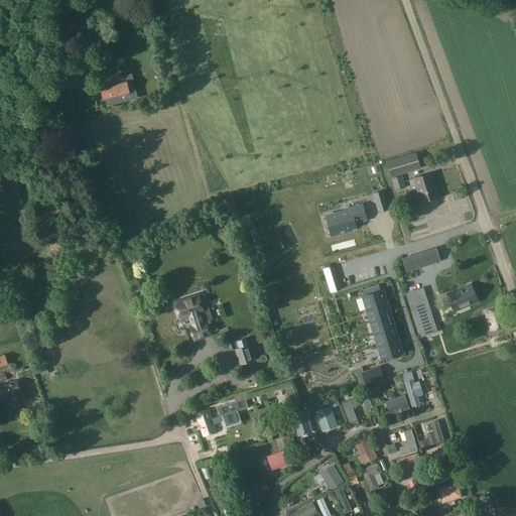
[(79,47),(71,49),(73,59),(81,57),(79,47)]
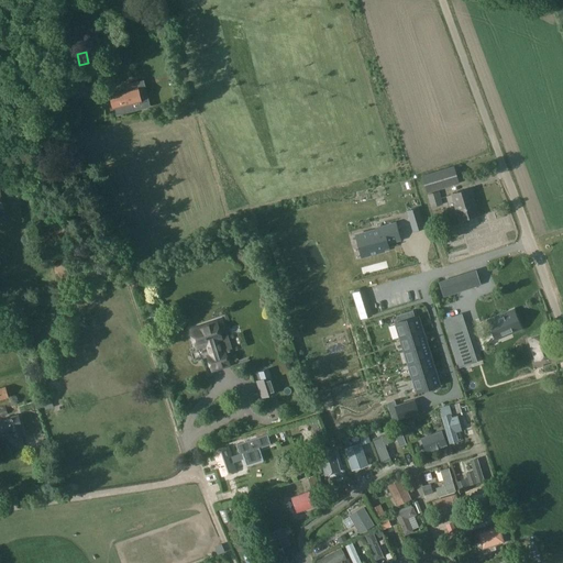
[(79,65),(83,78),(105,73),(101,59),(88,63),(79,65)]
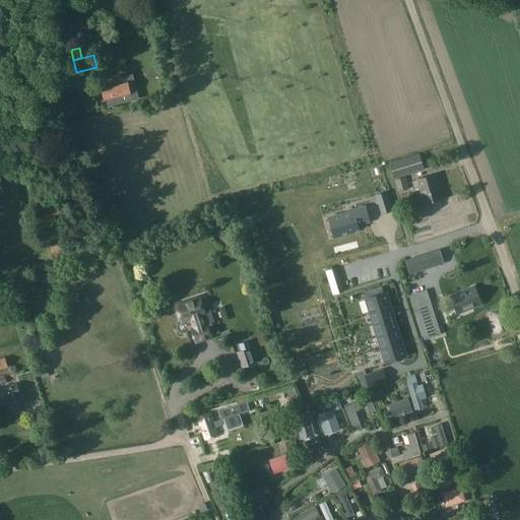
[(116,83),(101,87),(104,101),(107,100),(108,107),(124,103),(122,95),(129,93),(126,80),(116,83)]
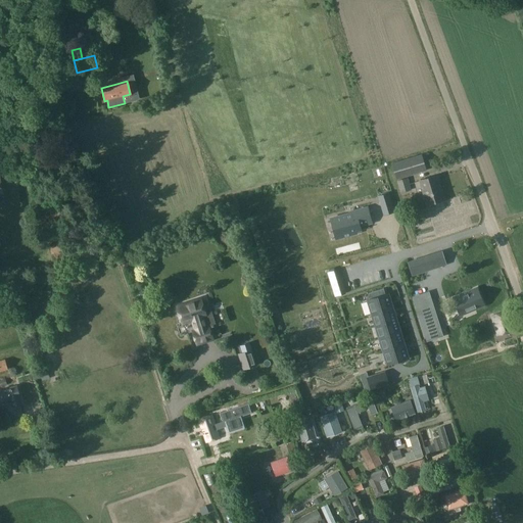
[(391,163),(396,181),(426,172),(421,154),(391,163)]
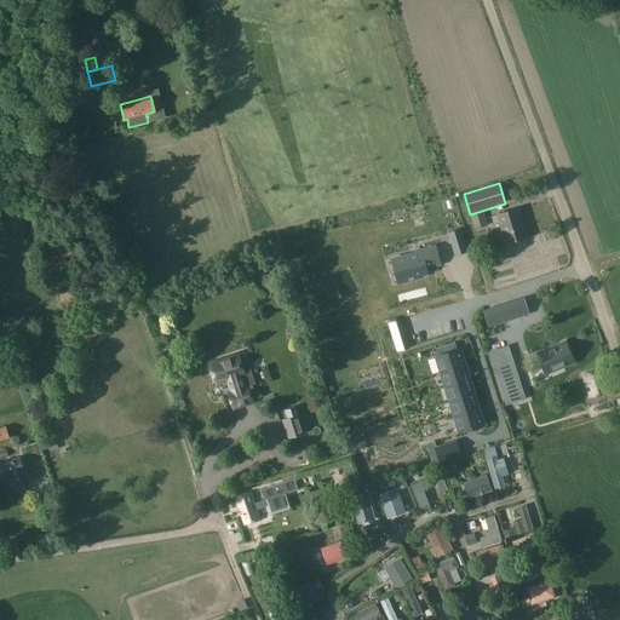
[(517,208),(498,214),(500,222),(505,242),(522,237),(517,222),(521,220),(517,208)]
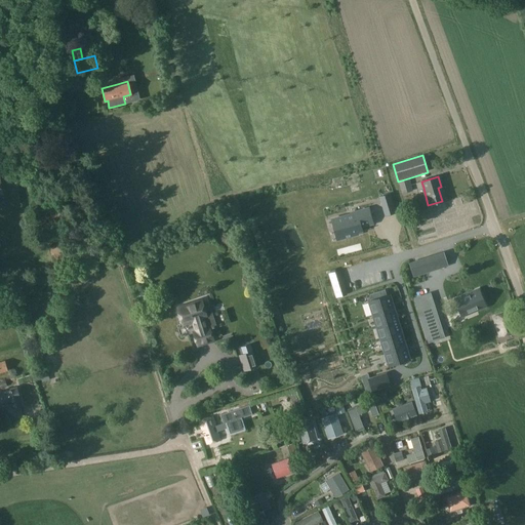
[(409,178),(398,182),(402,194),(412,191),(409,178)]
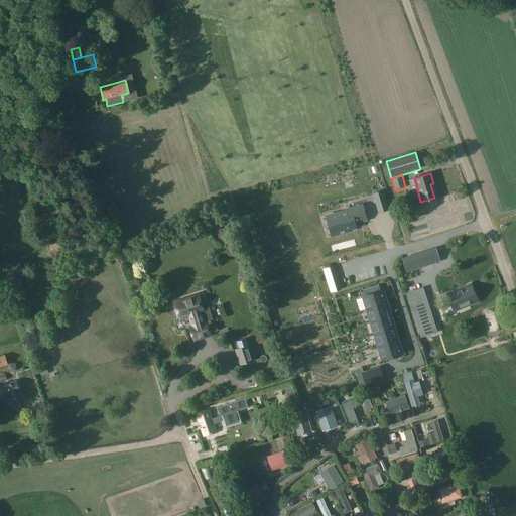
[(406,196),(414,192),(412,186),(404,189),(406,196)]
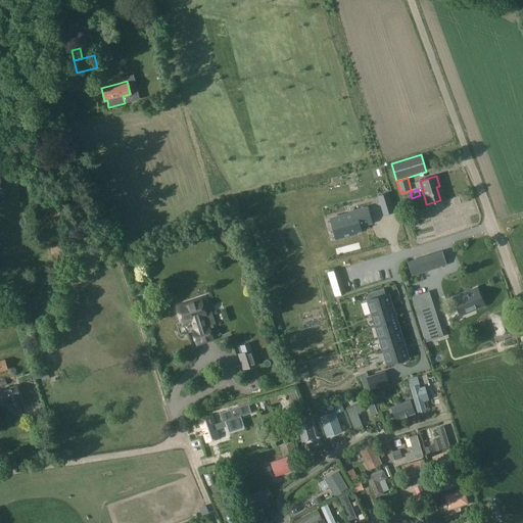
[(390,201),(388,193),(378,196),(380,204),(390,201)]
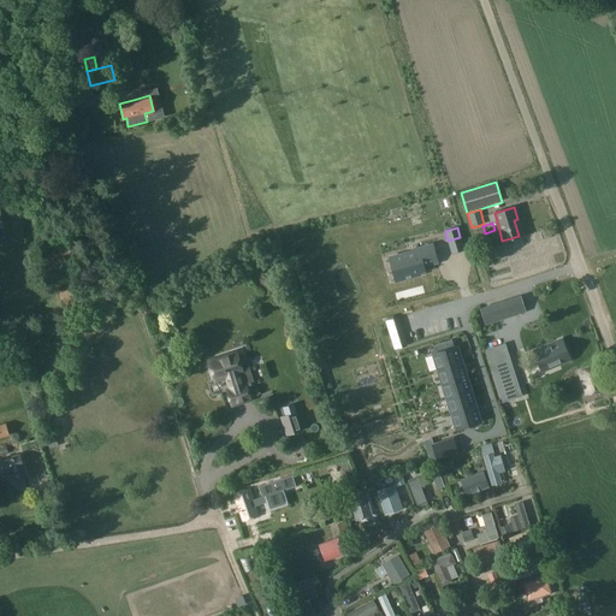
[(407,253),(389,258),(392,270),(396,268),(400,280),(414,277),(413,273),(419,272),(424,271),(424,266),(437,262),(432,244),(412,250),(413,254),(408,255),(407,253)]
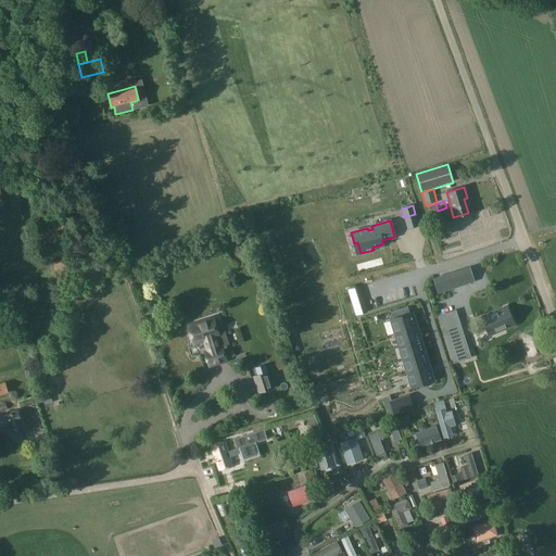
[(469,268),(462,270),(466,283),(474,281),(469,268)]
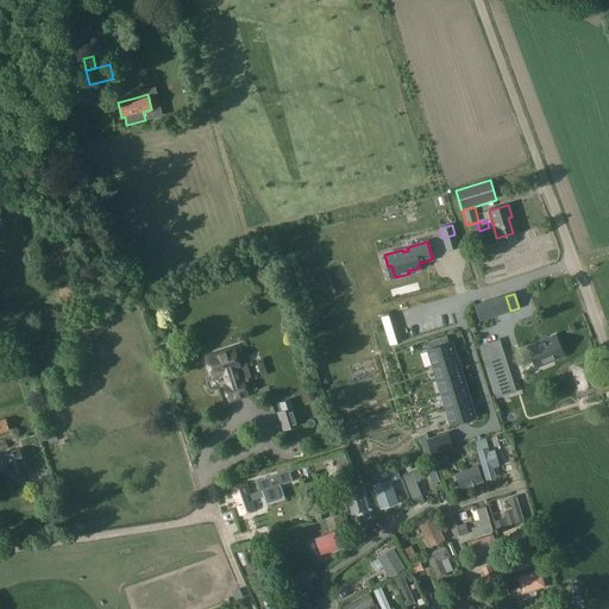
[(393,299),(395,311),(410,307),(408,295),(393,299)]
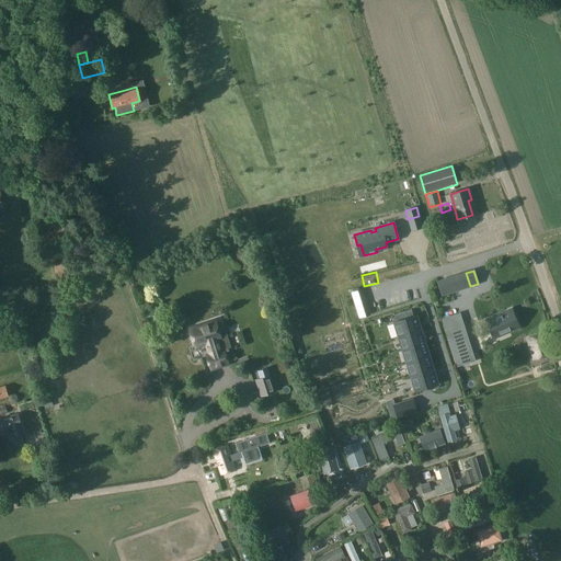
[(136,299),(133,307),(140,310),(144,301),(136,299)]
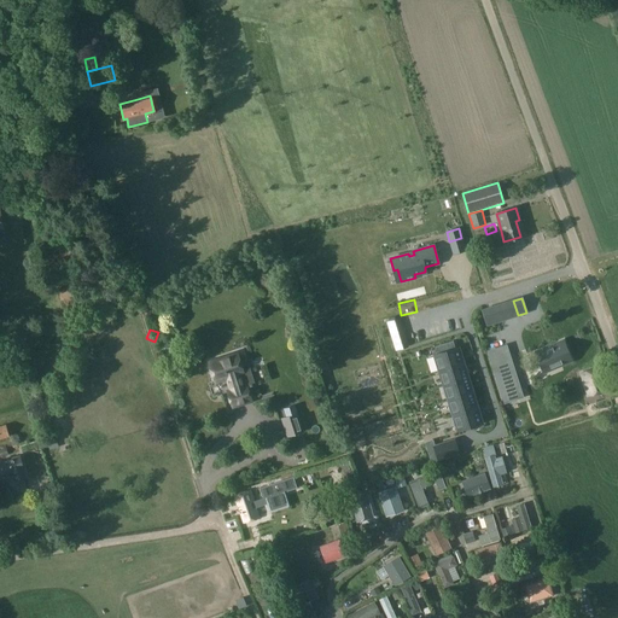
[(402,333),(391,337),(394,343),(404,340),(402,333)]
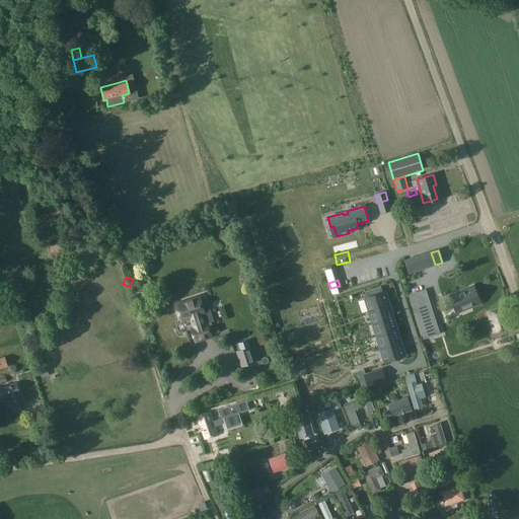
[(340,286),(330,288),(332,294),(342,291),(340,286)]
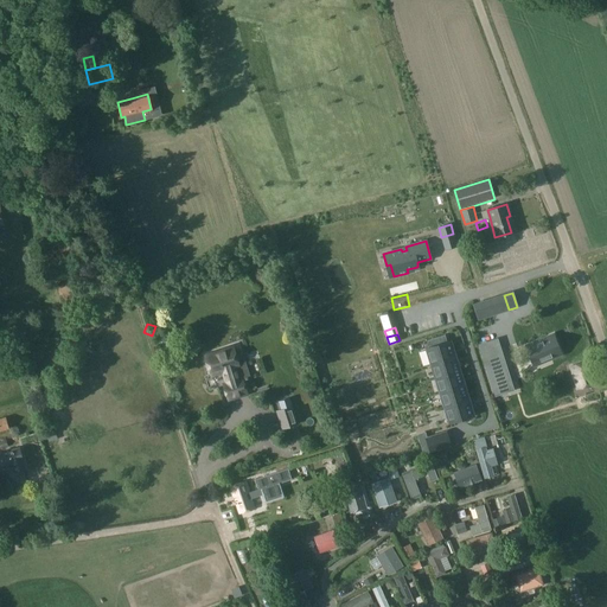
[(430,347),(427,349),(432,364),(454,357),(449,342),(447,343),(445,336),(428,340),(430,347)]
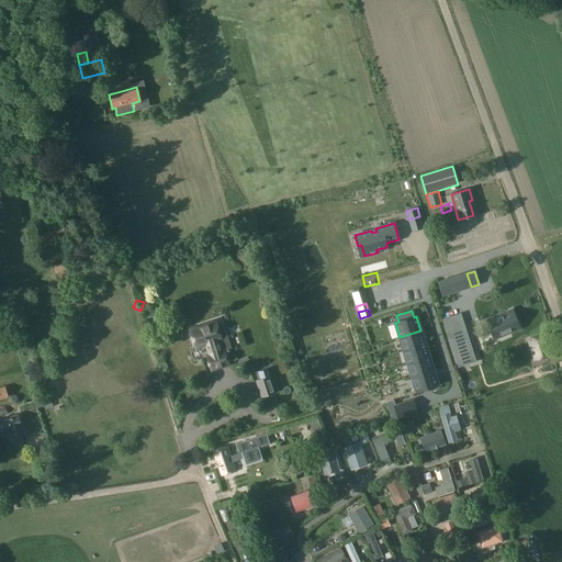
[(513,311),(486,321),(494,338),(519,327),(513,311)]
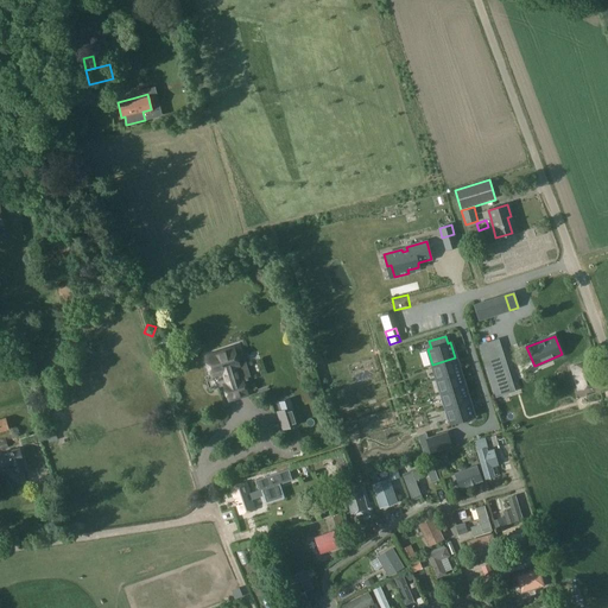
[(498,340),(480,346),(483,359),(488,371),(492,384),(493,387),(502,385),(505,394),(514,391),(510,378),(508,372),(496,375),(494,369),(492,362),(504,359),(502,353),(498,340)]
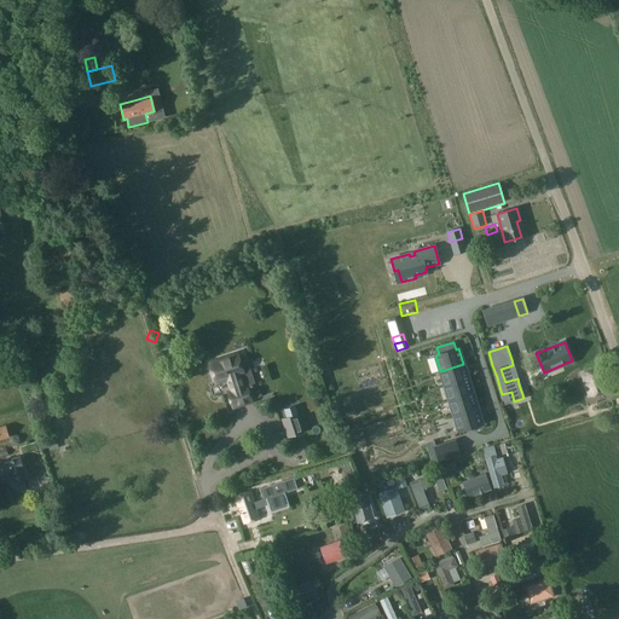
[(237,353),(209,363),(215,382),(226,379),(230,389),(226,391),(232,409),(254,403),(249,387),(255,386),(248,362),(241,364),(237,353)]
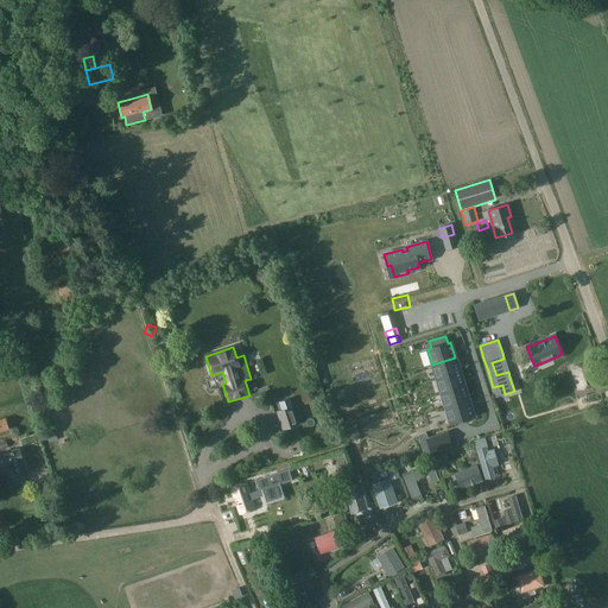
[(455,358),(432,365),(437,379),(460,372),(455,358)]
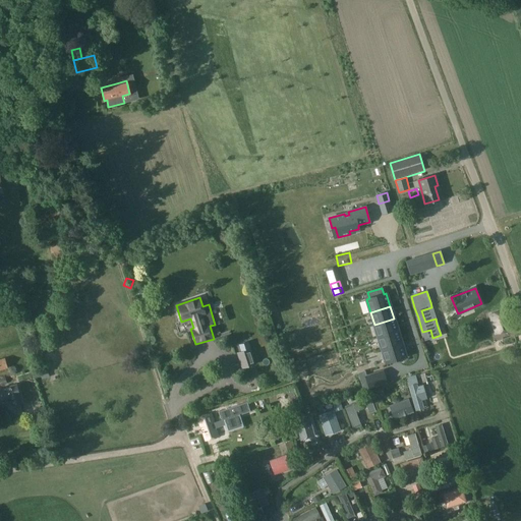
[(511,329),(505,310),(488,315),(494,334),(511,329)]
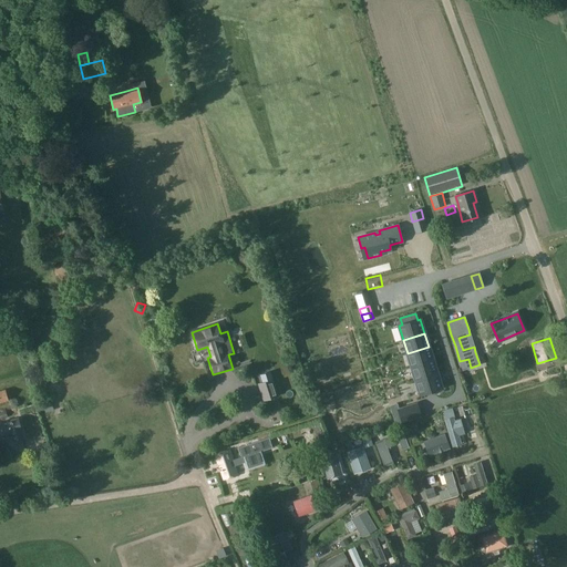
[(429,347),(408,353),(412,367),(433,360),(429,347)]
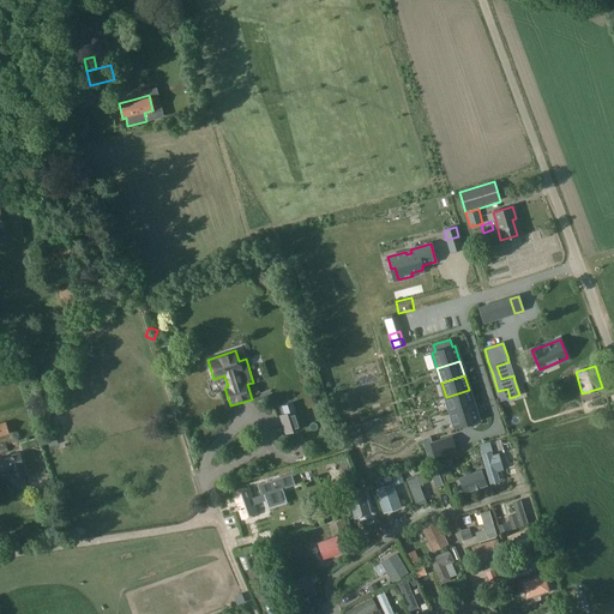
[(469,390),(446,397),(450,411),(473,404),(469,390)]
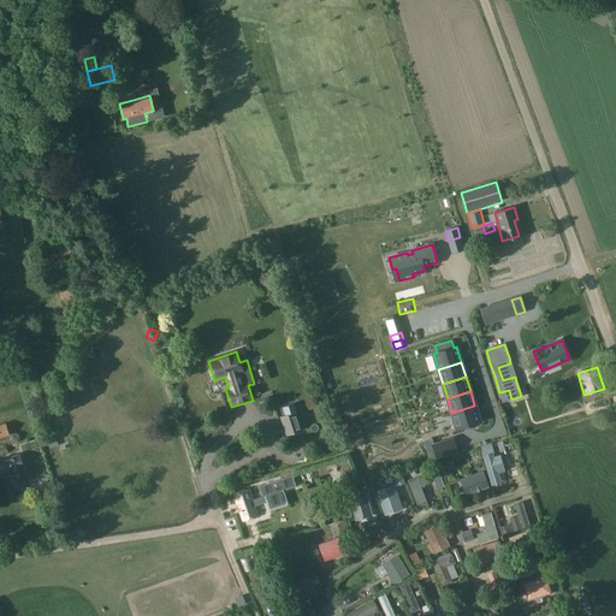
[(208,396),(211,404),(221,402),(219,394),(208,396)]
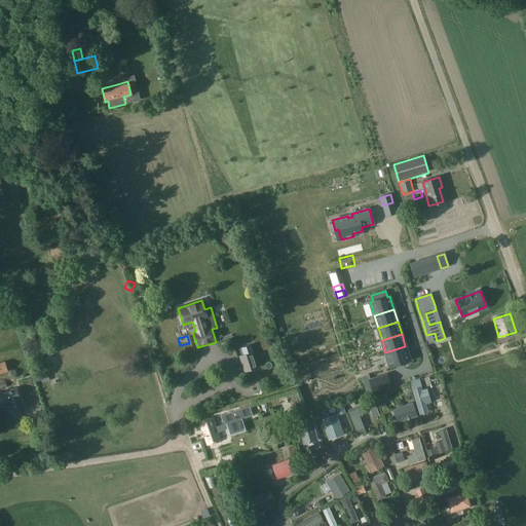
[(242,354),(238,357),(243,372),(258,368),(251,344),(240,348),(242,354)]
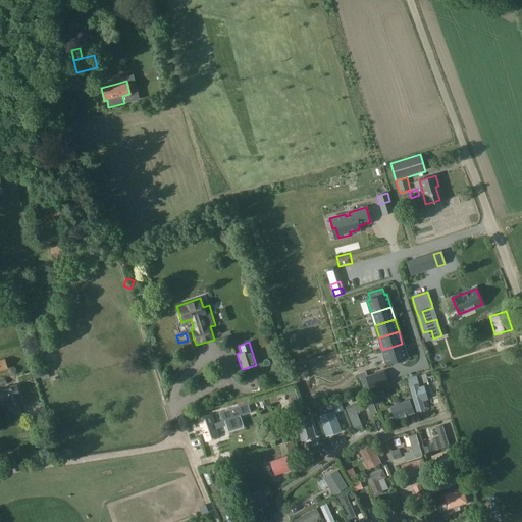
[(402,344),(382,350),(386,363),(407,357),(402,344)]
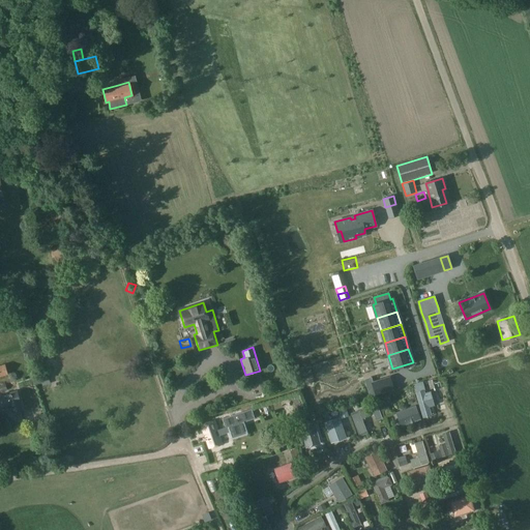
[(473,361),(461,365),(463,371),(474,367),(473,361)]
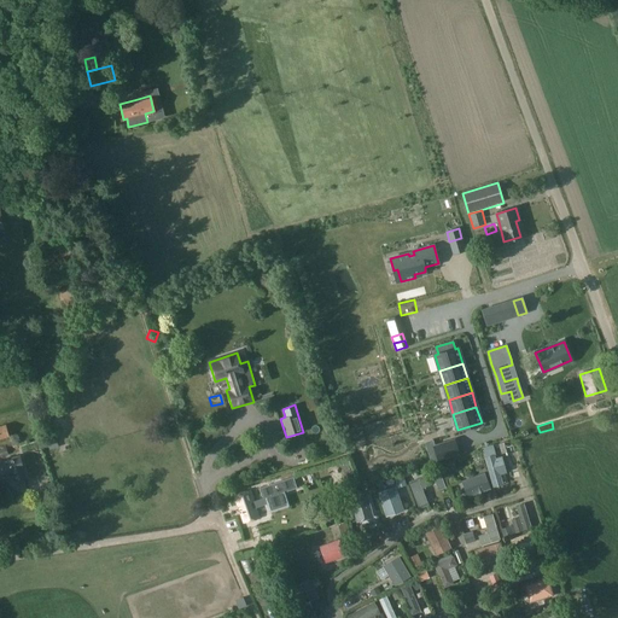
[(441,444),(435,447),(436,453),(430,455),(431,462),(445,458),(441,444)]
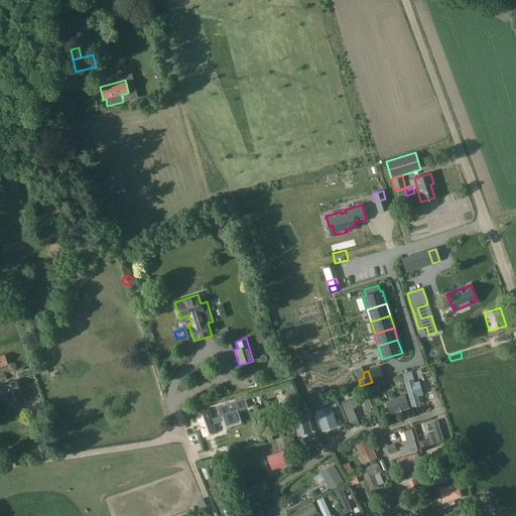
[(16,380),(0,384),(0,396),(10,394),(12,401),(20,398),(18,391),(19,390),(16,380)]
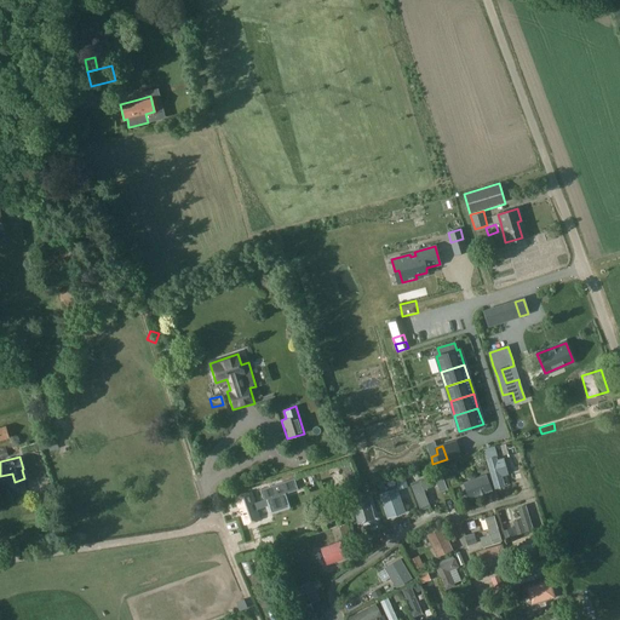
[(495,457),(487,459),(495,488),(504,486),(501,476),(507,474),(506,469),(503,458),(497,460),(495,457)]
